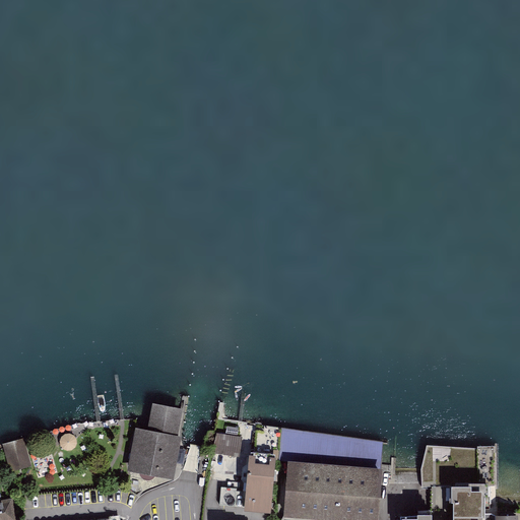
[(145,432),(134,430),(128,472),(173,478),(179,438),(174,437),(178,412),(148,407),(145,432)]
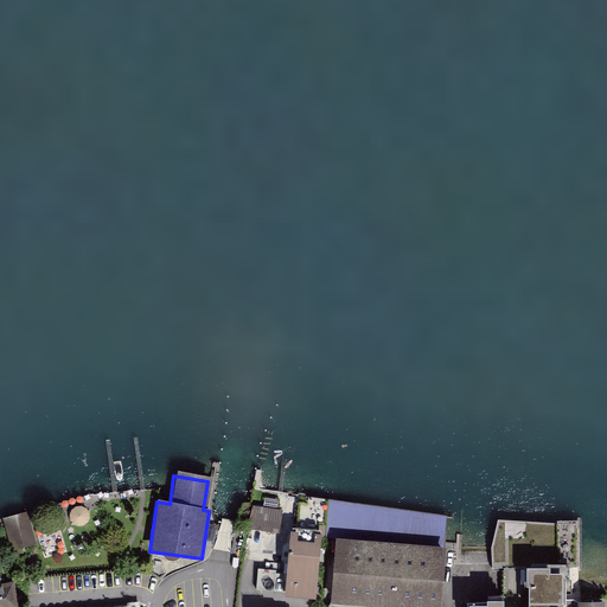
[(89,518),(89,515),(88,512),(87,510),(83,508),(81,508),(77,508),(75,509),(72,511),(71,513),(71,517),(71,519),(74,522),(75,524),(78,525),(81,525),(83,524),(85,523),(88,521),(89,518)]
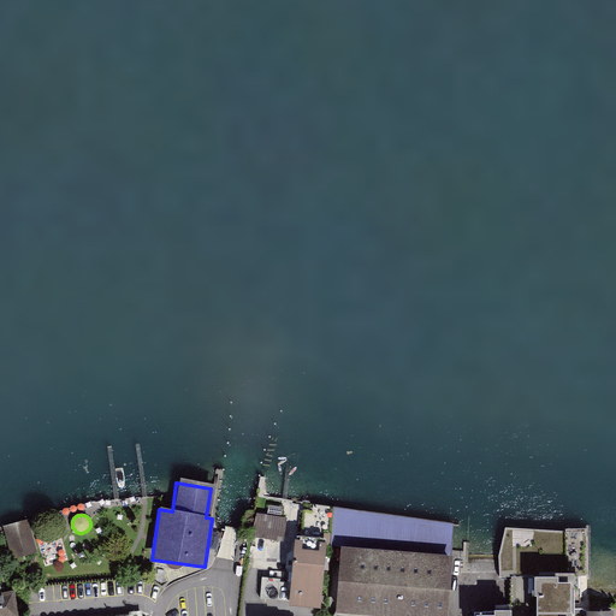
[(4,528),(12,561),(37,554),(29,521),(4,528)]
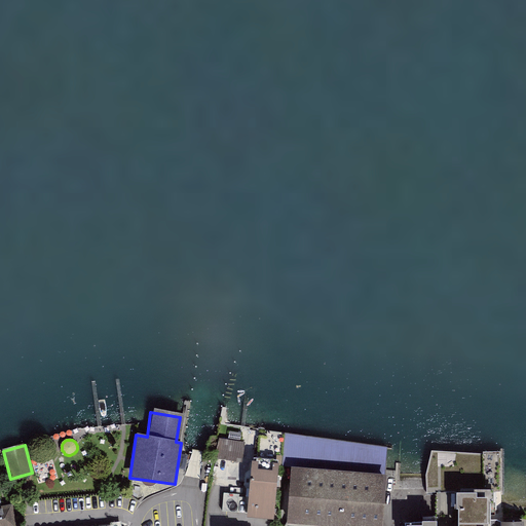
[(220,446),(219,467),(243,467),(245,447),(220,446)]
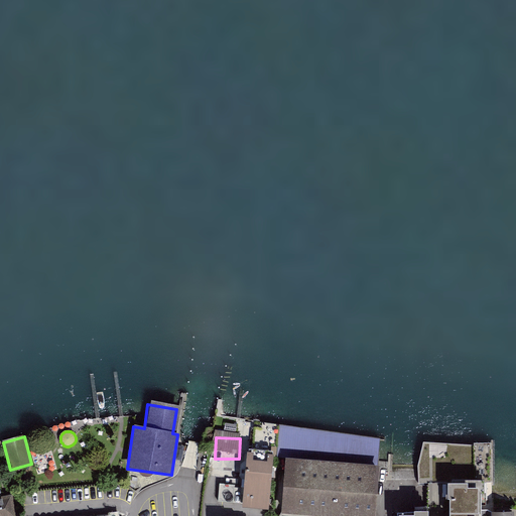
[(245,443),(239,500),(270,503),(276,442),(271,441),(270,454),(254,453),(255,444),(245,443)]
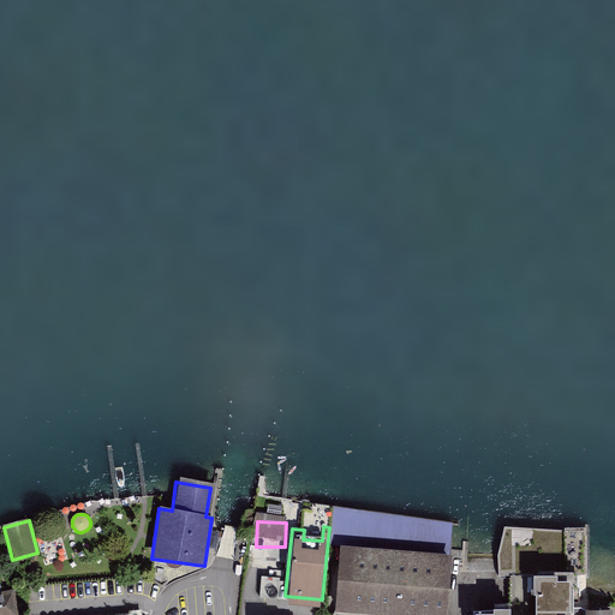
[(443,614),(448,555),(342,548),(338,605),(443,614)]
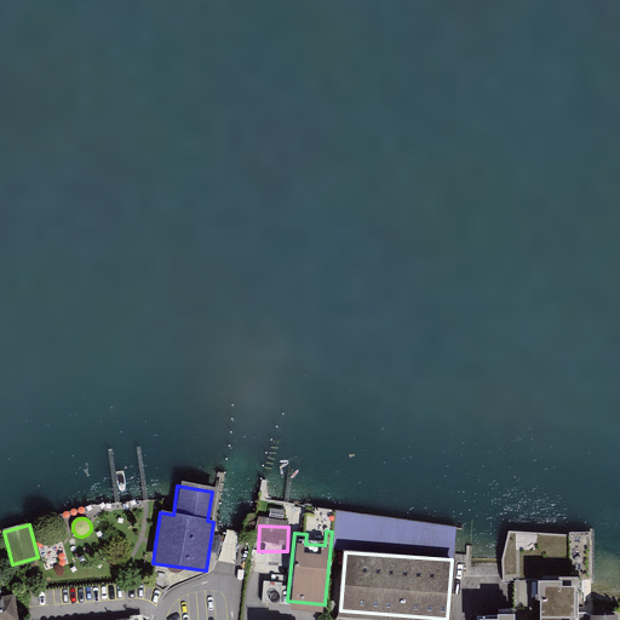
[(574,619),(574,583),(562,583),(562,577),(538,578),(538,596),(541,596),(541,619),(574,619)]
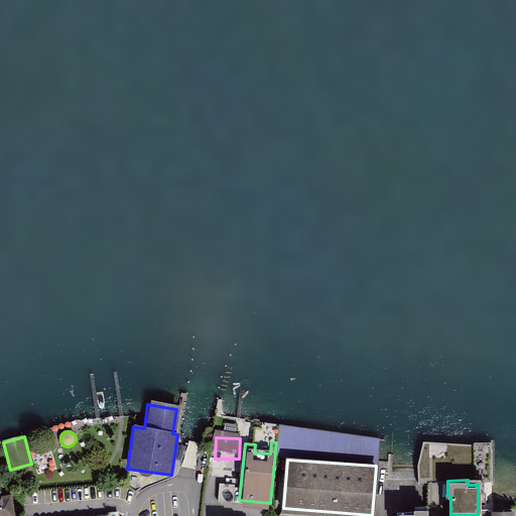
[(0,490),(0,513),(15,510),(10,488),(0,490)]
